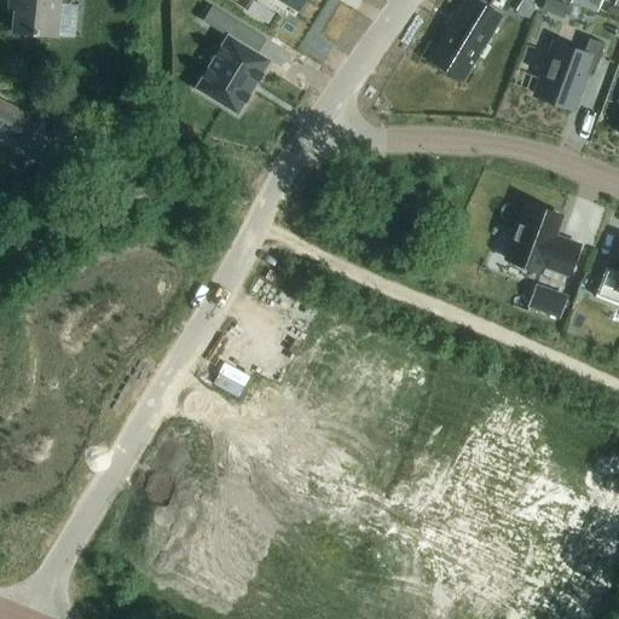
[(11,0),(11,3),(17,3),(15,32),(56,35),(58,0),(11,0)]
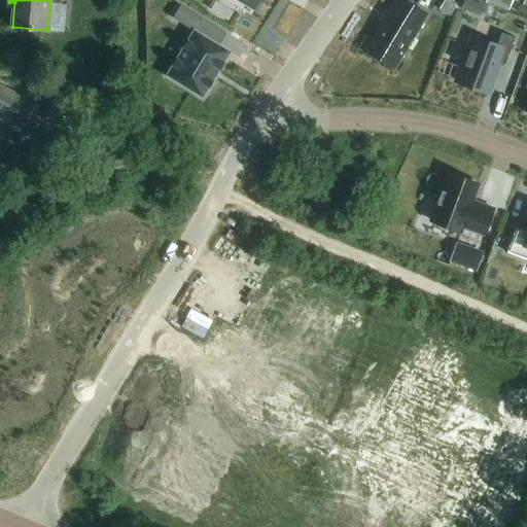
[(238,0),(252,9),(257,0),(238,0)]
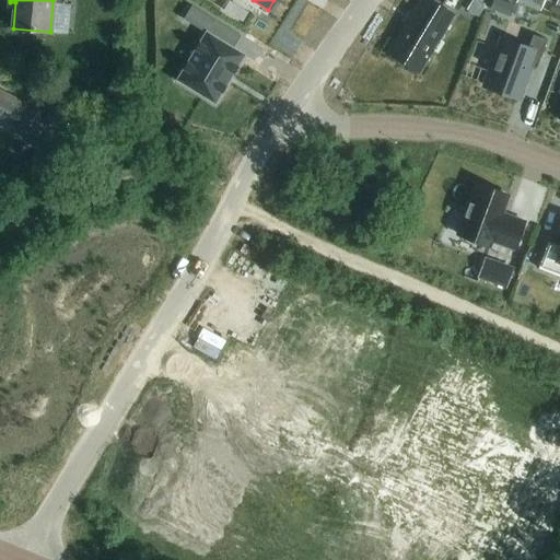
[(421,0),(396,42),(427,59),(453,14),(429,0),(421,0)]
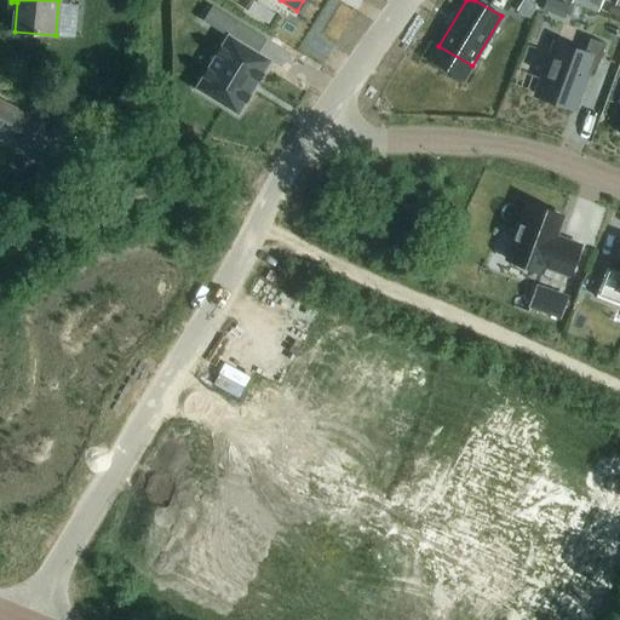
[(535,7),(523,0),(516,12),(528,19),(535,7)]
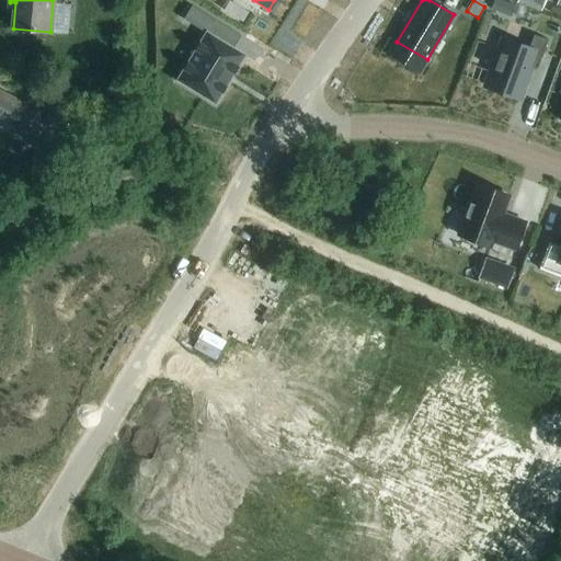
[(497,0),(495,0),(492,10),(511,18),(515,7),(497,0)]
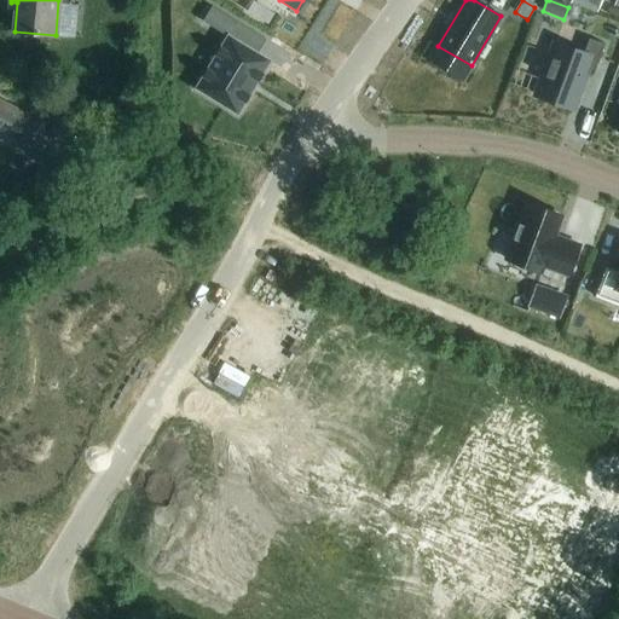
[(571,0),(571,3),(596,15),(602,0),(571,0)]
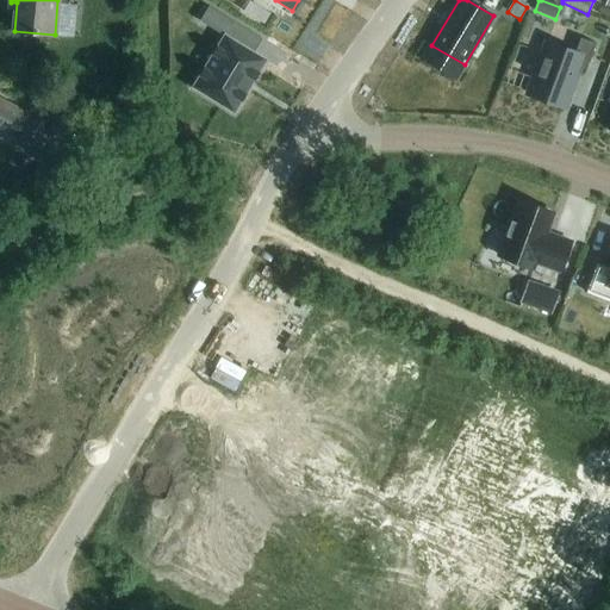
[(194,86),(192,88),(194,91),(195,89),(231,111),(231,112),(234,113),(235,111),(235,110),(263,63),(265,61),(262,60),(253,54),(261,39),(209,8),(200,23),(223,36),(222,39),(194,86)]
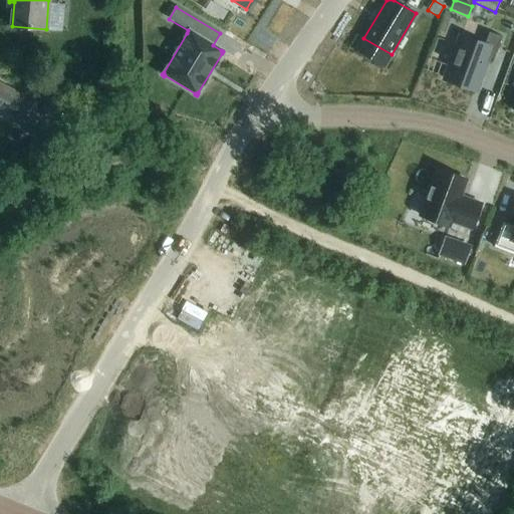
[(461,37),(446,79),(476,91),(486,61),(493,64),(502,37),(489,32),(484,46),(461,37)]
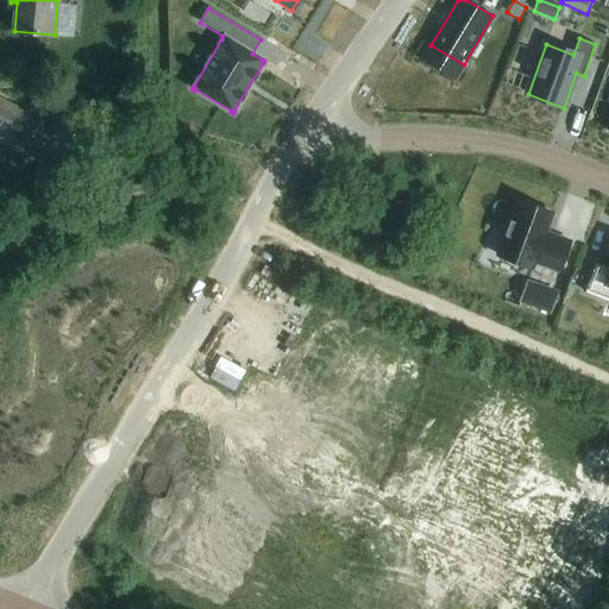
[(42,120),(0,99),(0,137),(26,151),(42,120)]
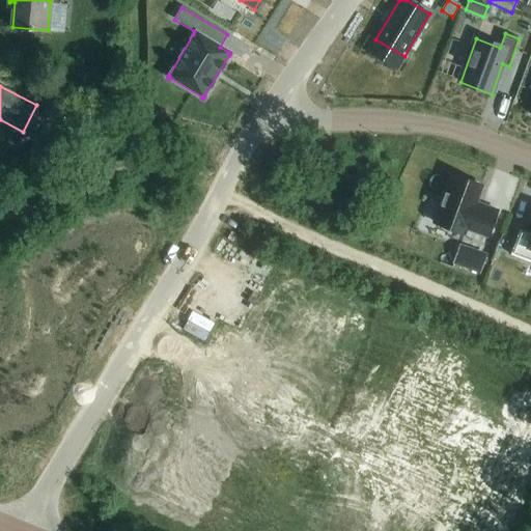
[(49,103),(43,115),(60,124),(67,112),(49,103)]
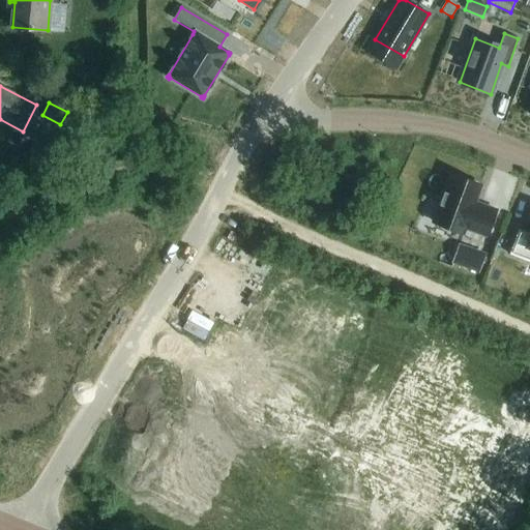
[(496,211),(475,203),(481,186),(451,175),(434,223),(464,234),(466,230),(487,237),(496,211)]
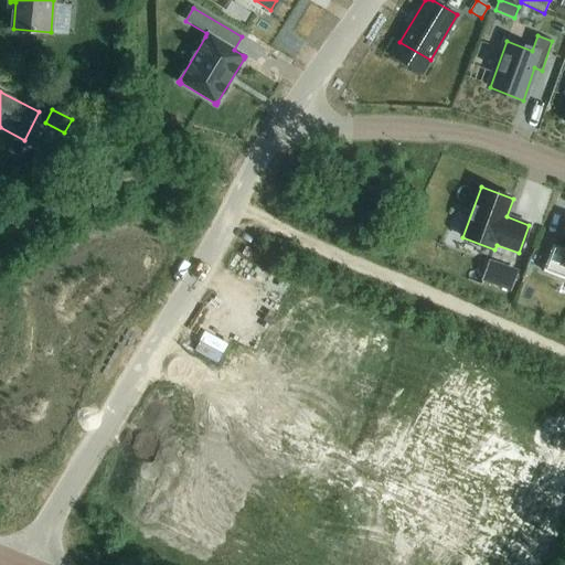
[(564,279),(564,249),(553,246),(543,272),(564,279)]
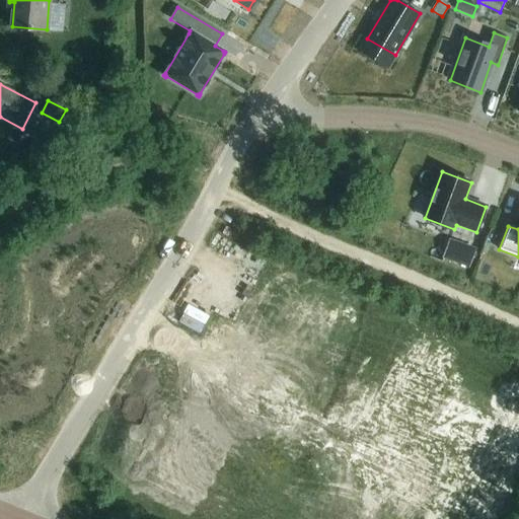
[(447,238),(441,257),(467,268),(474,248),(447,238)]
